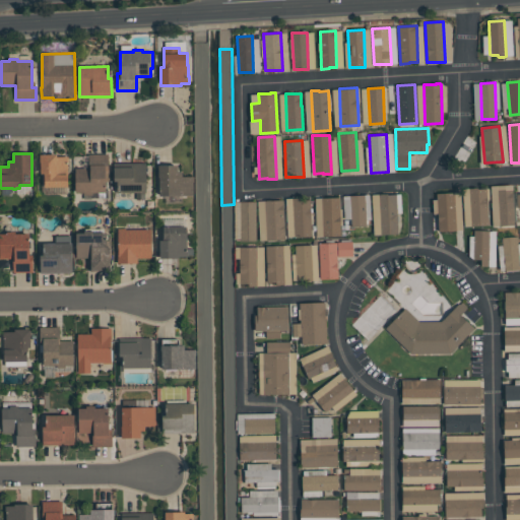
[(75,169),(89,168),(89,154),(108,153),(109,181),(106,181),(106,192),(92,192),(92,195),(83,195),(83,193),(75,193),(75,169)]
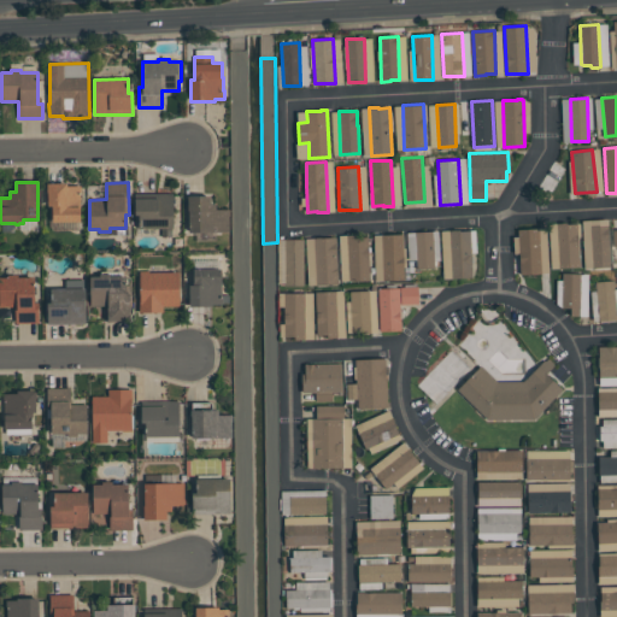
[(52,222),(52,206),(48,206),(48,192),(47,192),(47,183),(68,183),(68,186),(82,186),(82,193),(81,193),(81,207),(80,207),(80,222),(52,222)]
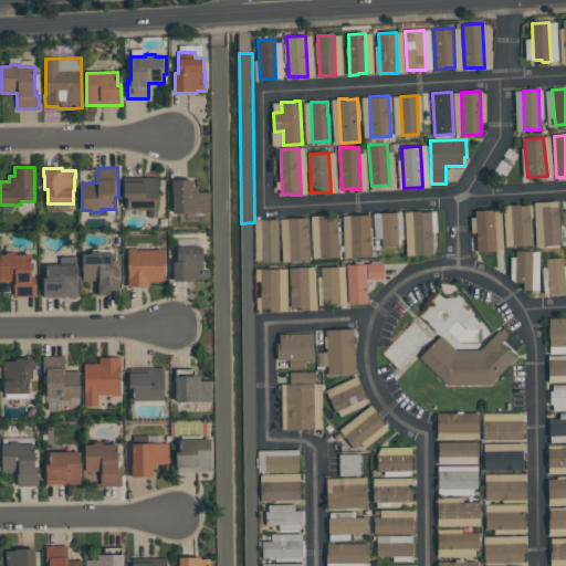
[(126,209),(126,197),(124,197),(124,177),(159,177),(159,209),(126,209)]
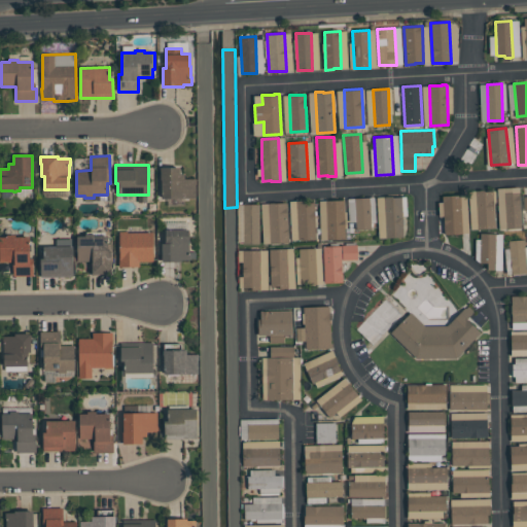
[(180,167),(180,174),(184,174),(184,179),(196,179),(196,184),(196,198),(162,198),(162,179),(161,179),(161,167),(180,167)]
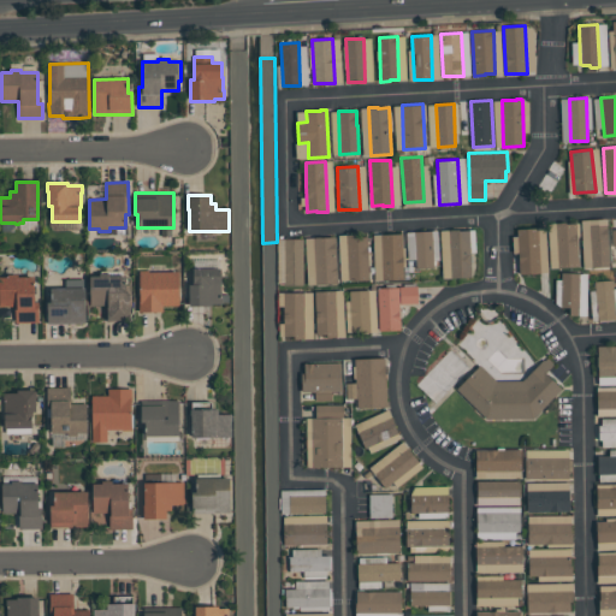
[(576,223),(579,267),(558,267),(556,223),(561,223),(564,221),(564,223),(566,223),(566,224),(576,223)]
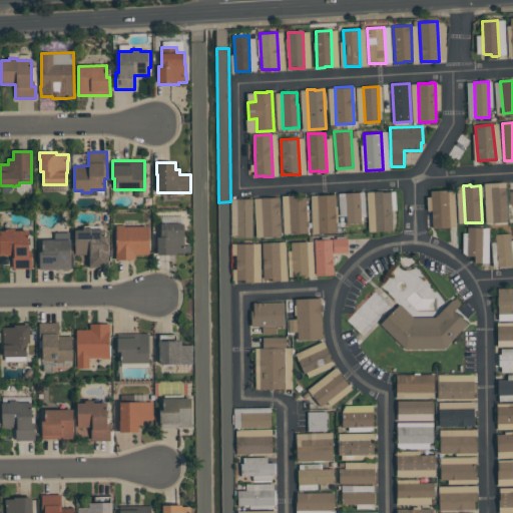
[(493,222),(491,187),(498,186),(498,187),(505,187),(507,221),(493,222)]
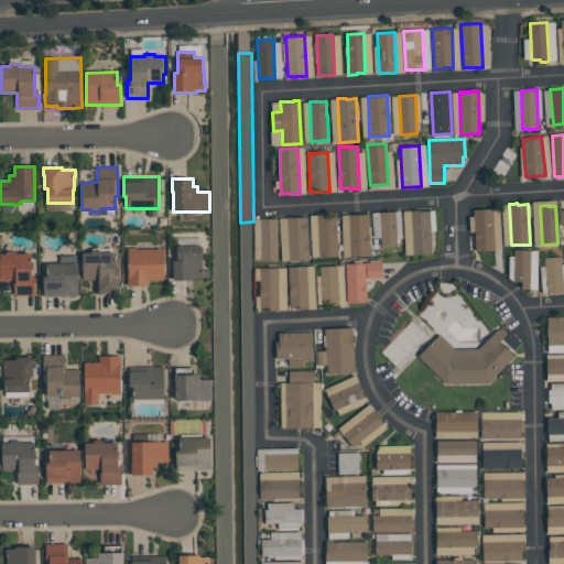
[(474,209),(492,208),(495,250),(476,251),(474,209)]
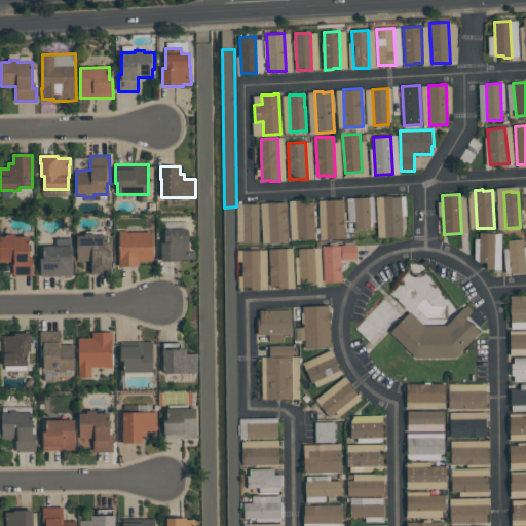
[(355,229),(353,197),(369,196),(371,228),(355,229)]
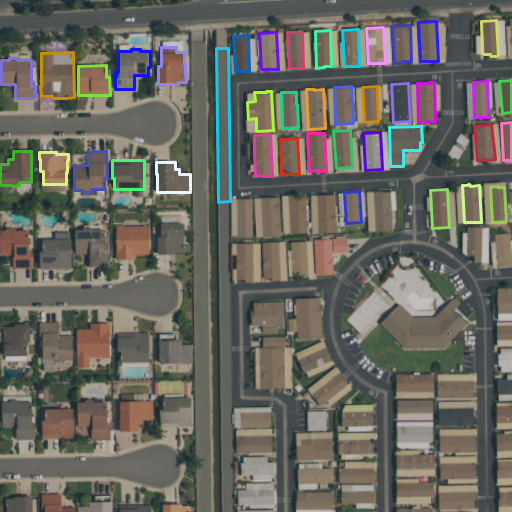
[(392,230),(375,231),(373,191),(381,191),(390,191),(391,210),(392,230)]
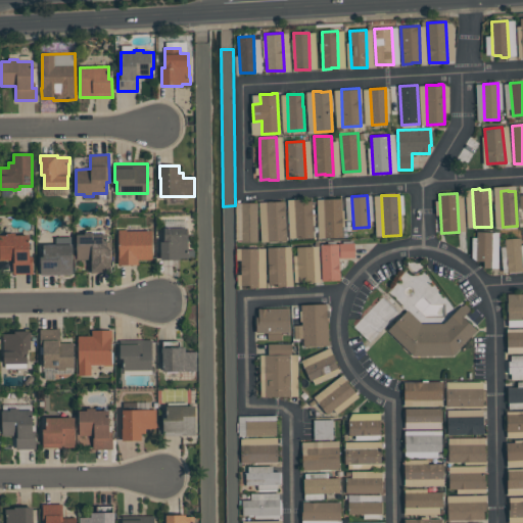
[(342,237),(325,237),(324,198),(341,198),(342,237)]
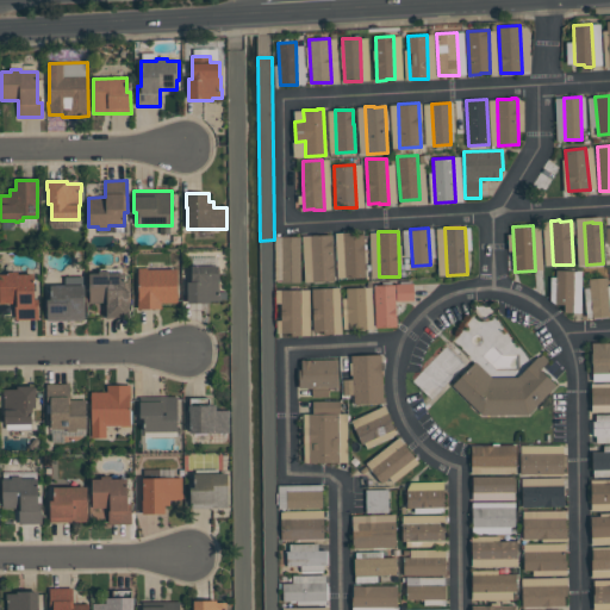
[(343,232),(353,232),(353,235),(363,234),(366,278),(346,279),(343,232)]
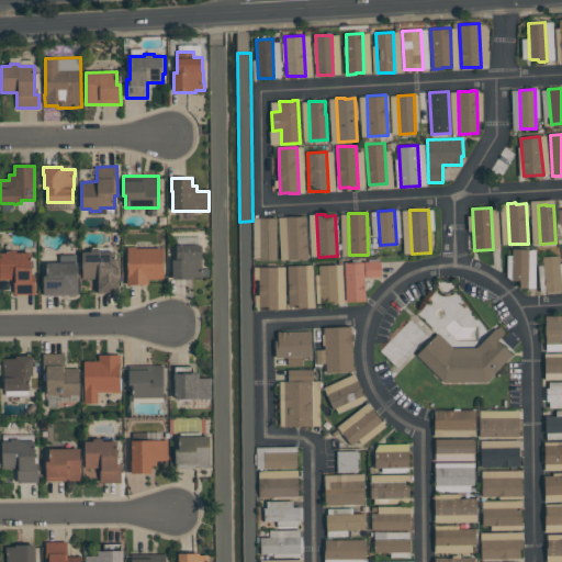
[(285,217),(288,217),(288,216),(291,216),(305,216),(307,258),(288,259),(285,217)]
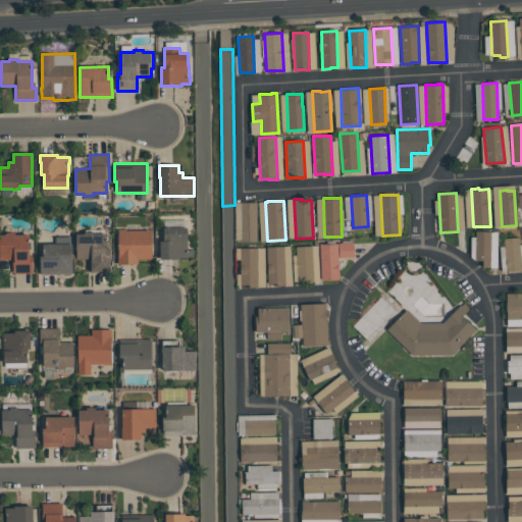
[(242,242),(241,202),(256,202),(257,242),(242,242)]
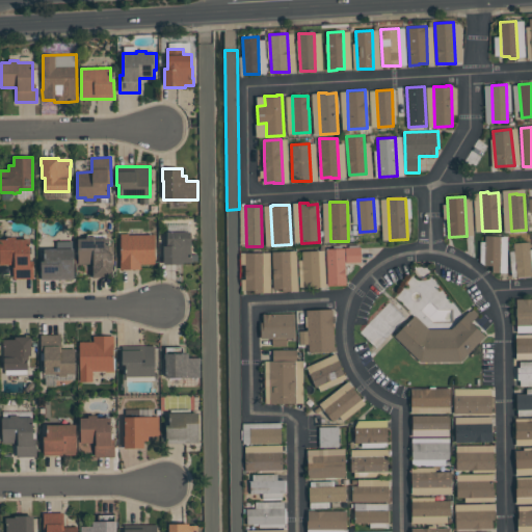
[(192,262),(183,262),(183,264),(163,264),(163,245),(167,245),(167,232),(191,232),(191,242),(191,254),(192,254),(192,262)]
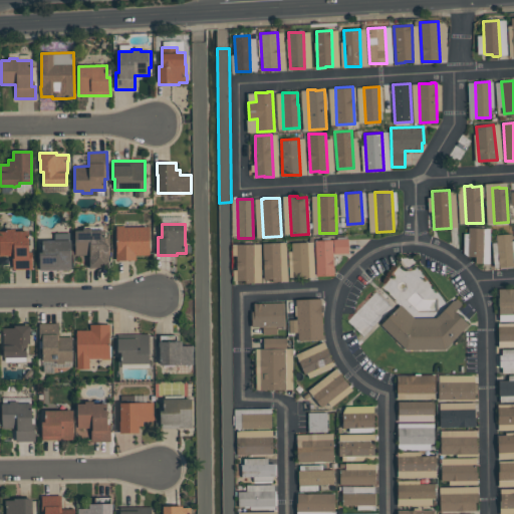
[(150,226),(150,255),(136,255),(136,260),(115,260),(115,254),(116,254),(116,226),(124,226),(150,226)]
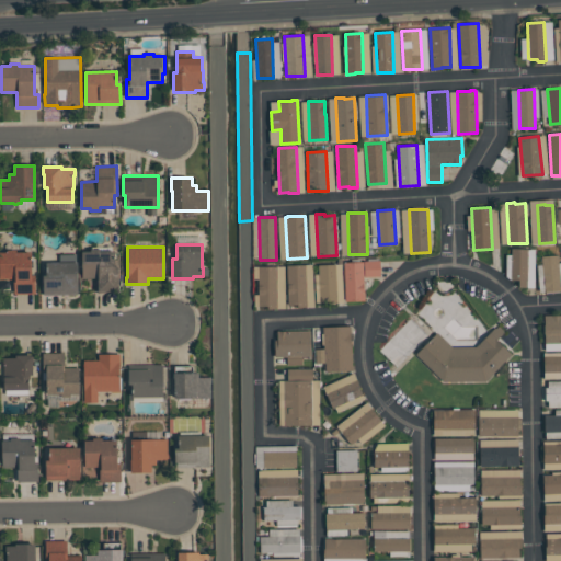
[(119,293),(98,293),(98,278),(82,278),(82,251),(90,251),(90,249),(100,249),(100,251),(114,251),(114,266),(118,266),(118,278),(119,278),(119,293)]
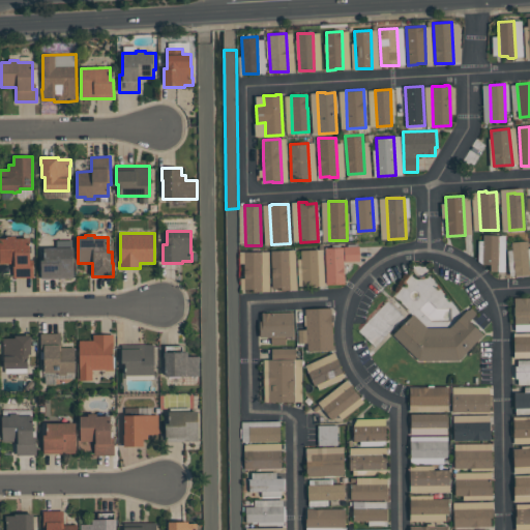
[(482,264),(482,235),(498,235),(498,271),(490,271),(491,265),(482,264)]
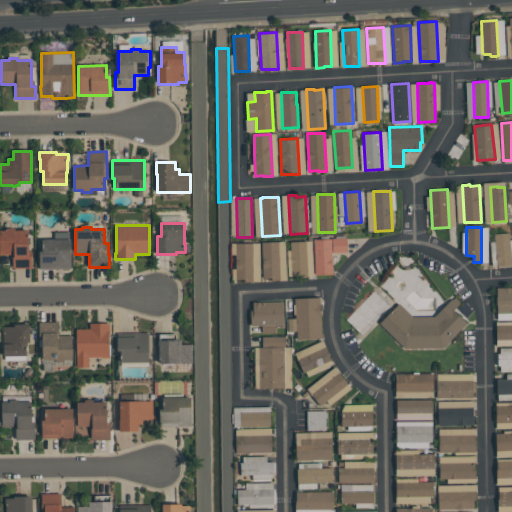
[(28,230),(29,250),(32,250),(32,268),(13,268),(12,254),(0,254),(0,230),(7,230),(7,228),(15,228),(15,230),(28,230)]
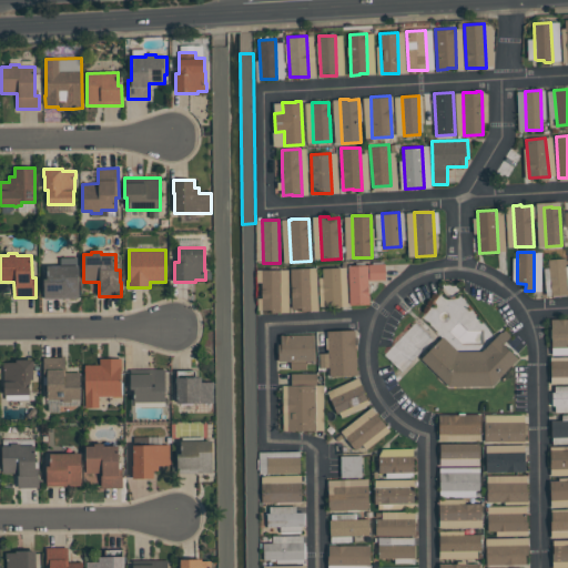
[(567,294),(551,295),(548,260),(565,257),(567,294)]
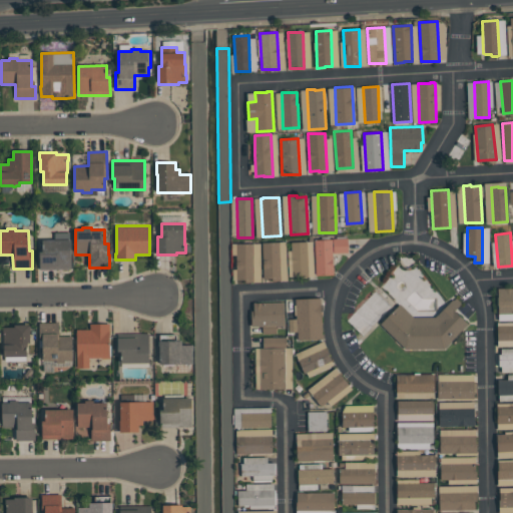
[(315,239),(333,239),(333,238),(348,237),(348,252),(333,253),(333,275),(316,276),(315,239)]
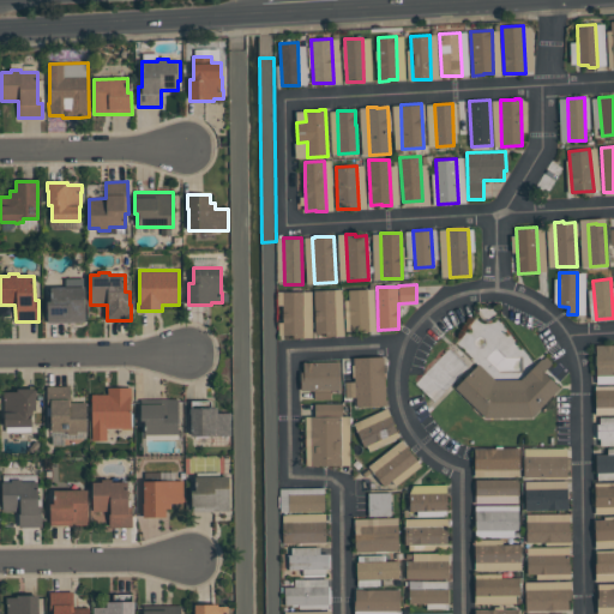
[(85,321),(48,323),(47,301),(50,301),(50,287),(84,286),(85,321)]
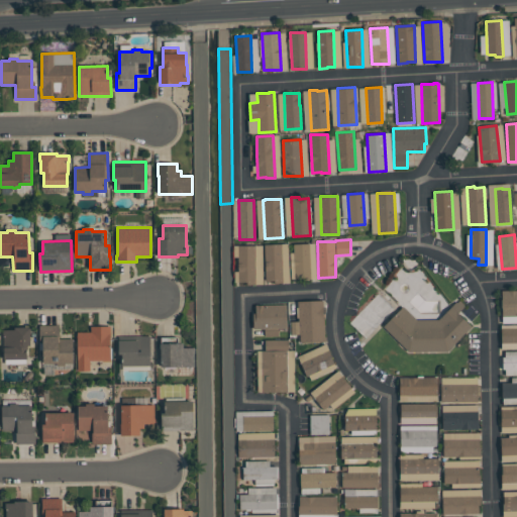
[(283,283),(274,283),(274,281),(266,281),(265,262),(264,244),(282,243),(283,283)]
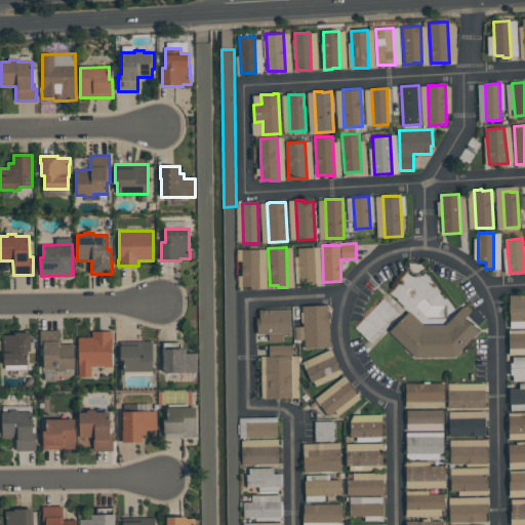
[(299,283),(298,247),(314,247),(315,284),(308,284),(308,283),(299,283)]
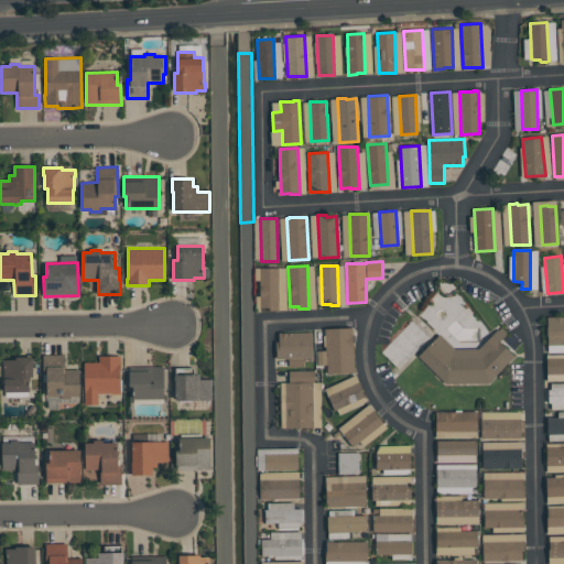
[(260,307),(260,268),(278,268),(279,310),(270,311),(270,307),(260,307)]
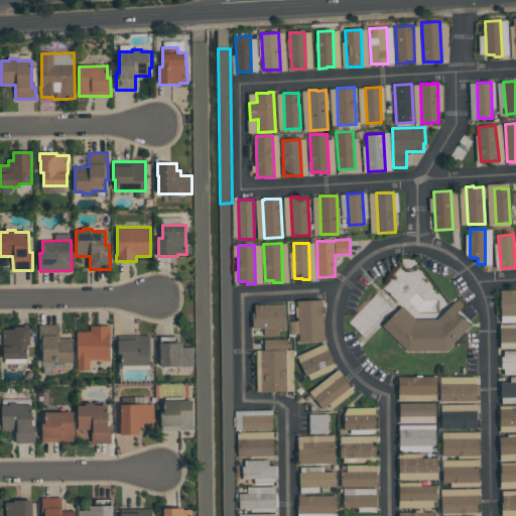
[(501,290),(515,289),(515,314),(501,315),(501,307),(500,307),(500,298),(501,298),(501,290)]
